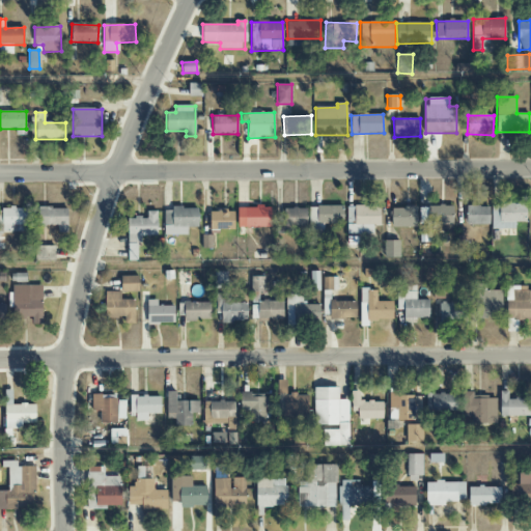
[(526,204),(492,204),(492,229),(514,230),(514,222),(526,222),(526,204)]
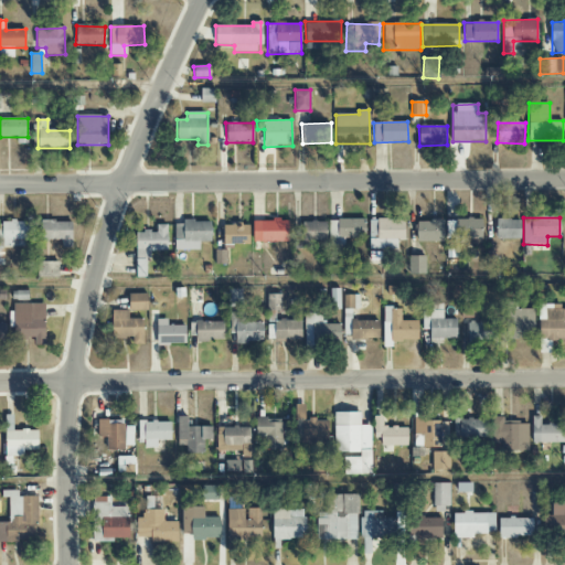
[(405,220),(370,219),(369,249),(396,249),(397,241),(404,241),(405,220)]
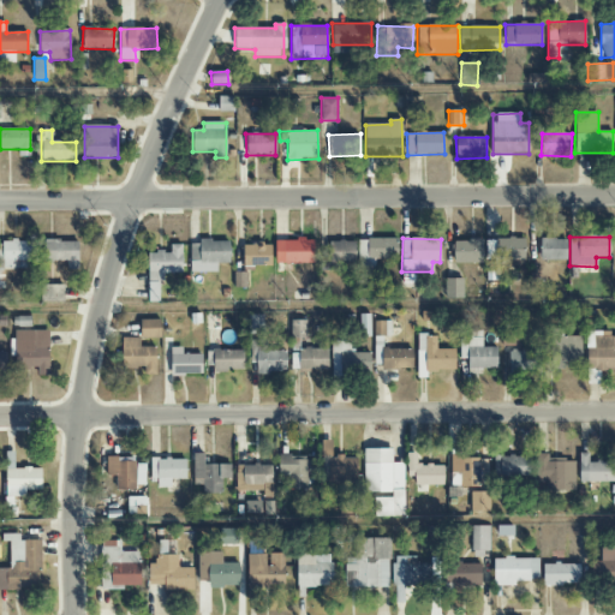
[(525,260),(525,238),(485,240),(485,262),(525,260)]
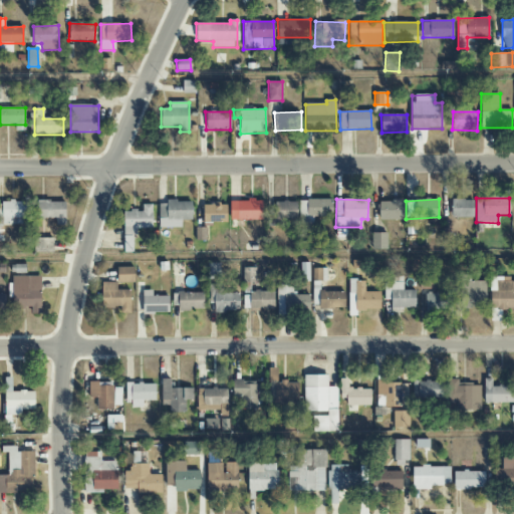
[(263,220),(262,200),(236,201),(237,221),(263,220)]
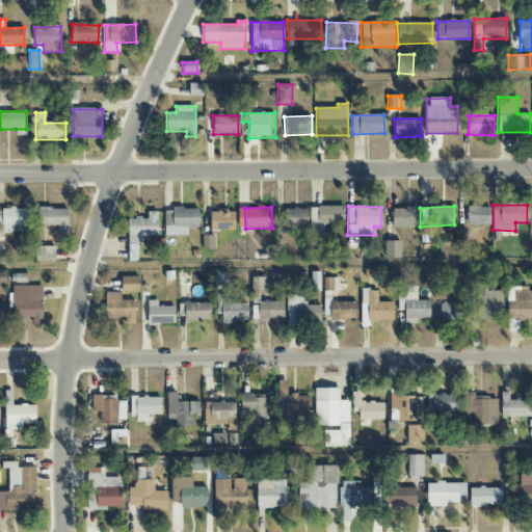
[(343,207),(310,207),(310,223),(343,223),(343,207)]
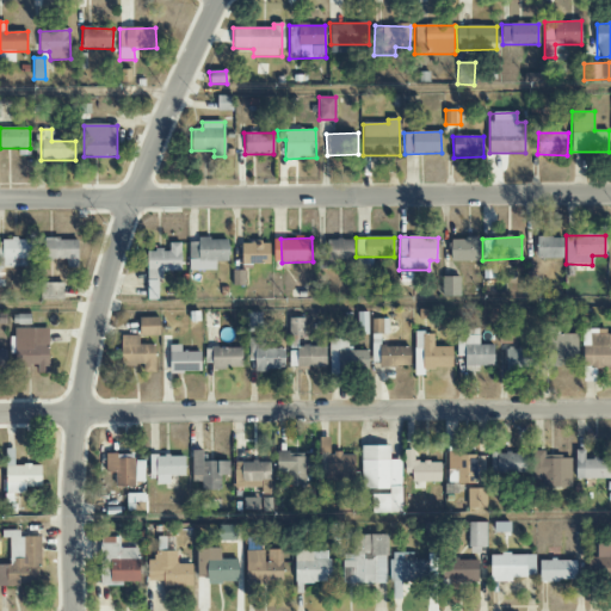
[(563,259),(563,238),(537,238),(536,258),(563,259)]
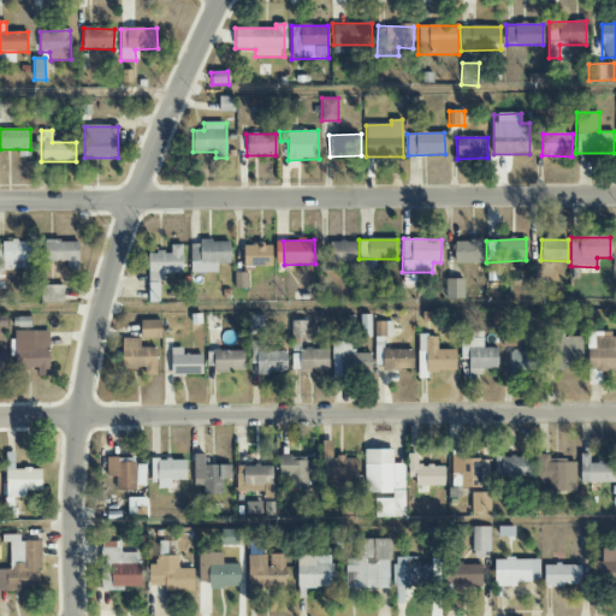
[(78,242),(45,241),(45,262),(67,262),(67,270),(78,270),(78,242)]
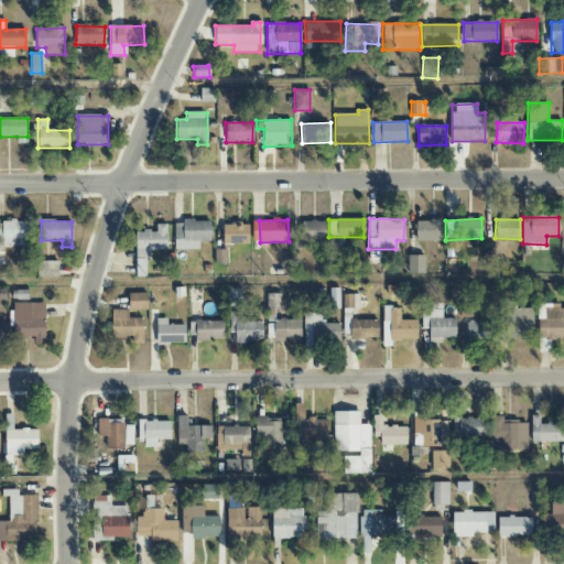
[(199,249),(198,241),(210,241),(210,220),(174,221),(175,250),(199,249)]
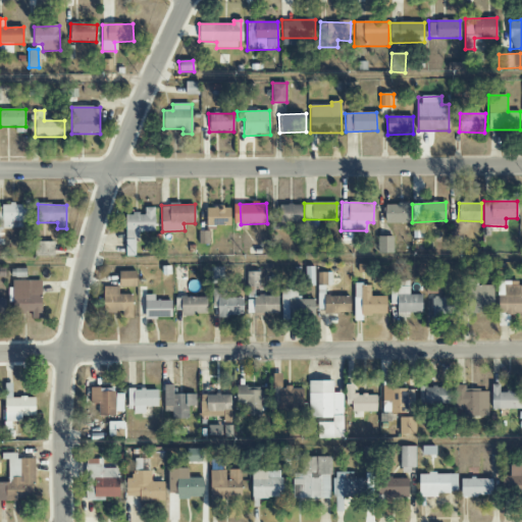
[(384,204),(385,223),(410,223),(409,204),(384,204)]
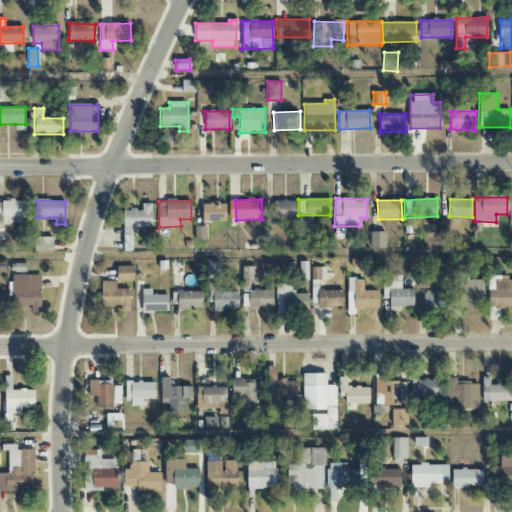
[(2,201),(2,224),(29,224),(29,201),(2,201)]
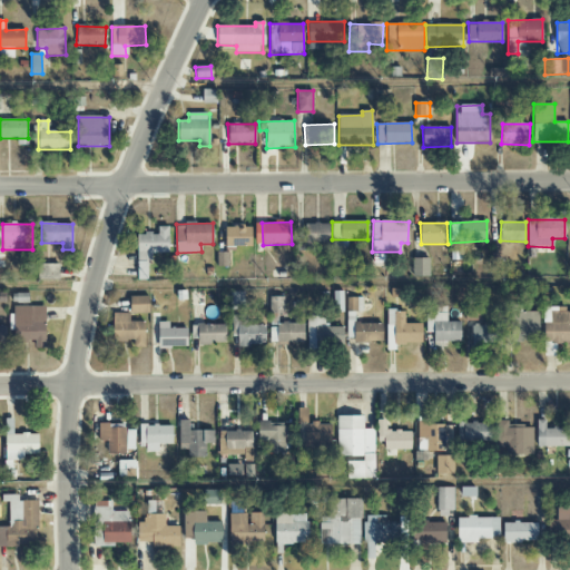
[(330,243),(330,224),(304,225),(305,244),(330,243)]
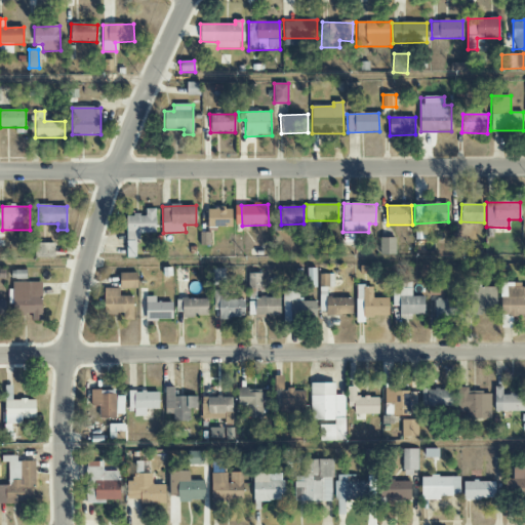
[(156,233),(155,208),(145,209),(145,215),(126,215),(126,257),(137,257),(137,233),(156,233)]
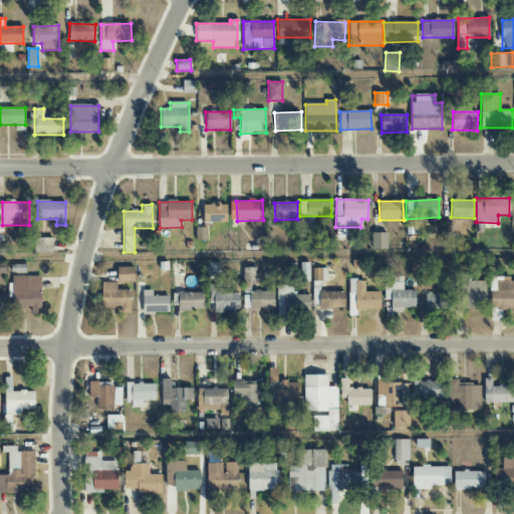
[(227,223),(227,204),(203,205),(204,223),(227,223)]
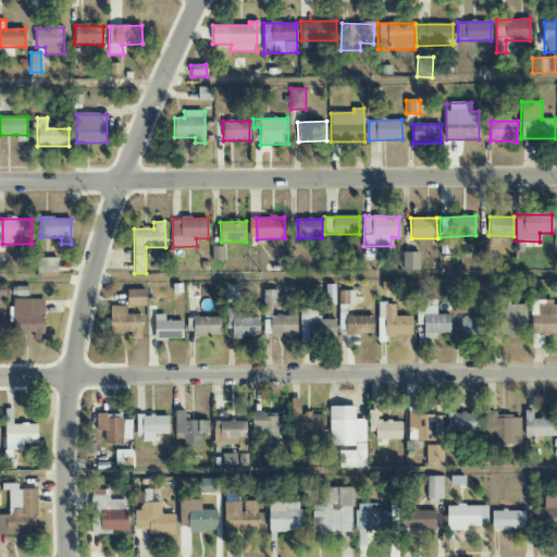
[(212,261),(224,261),(224,246),(211,247),(212,261)]
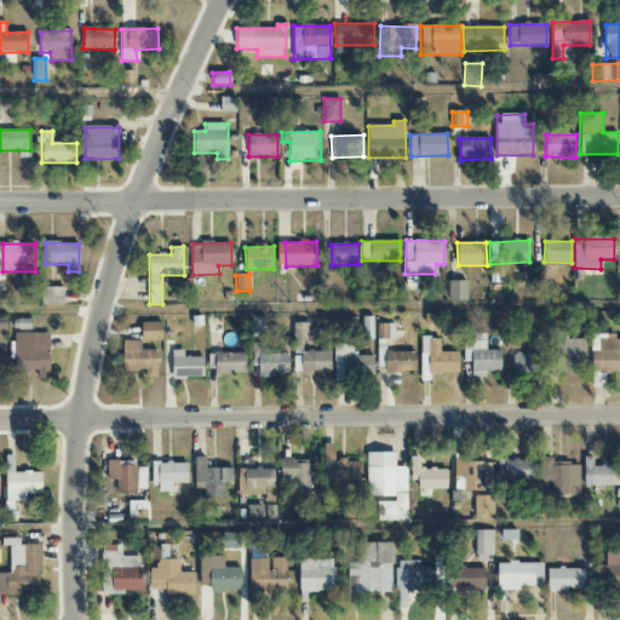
[(468,281),(448,281),(448,302),(466,302),(468,281)]
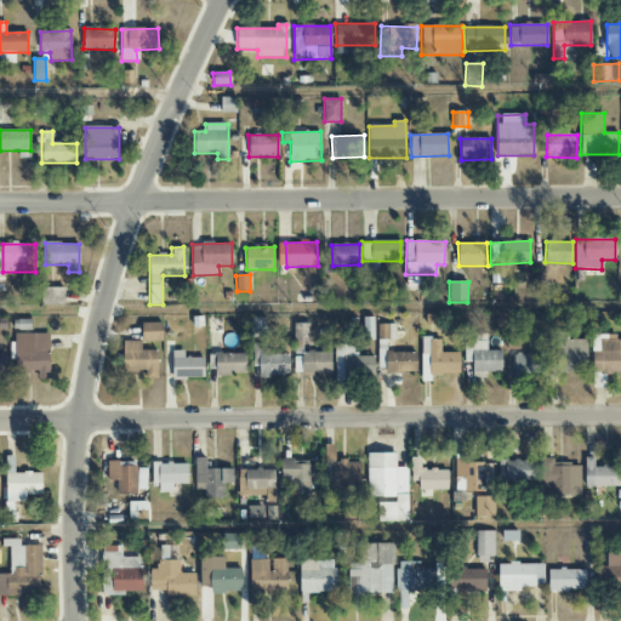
[(64,289),(43,288),(41,305),(64,305),(64,289)]
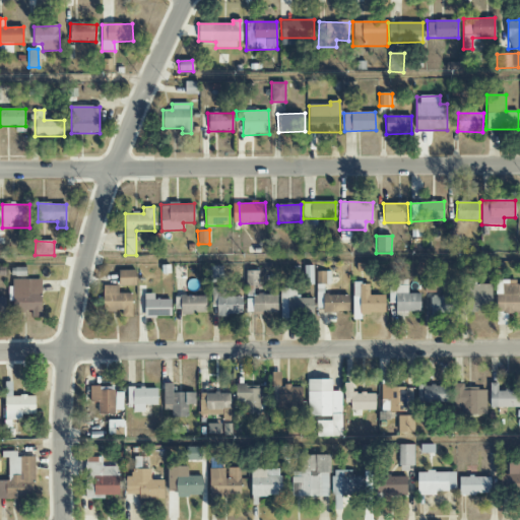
[(223,266),(210,266),(210,282),(222,282),(223,266)]
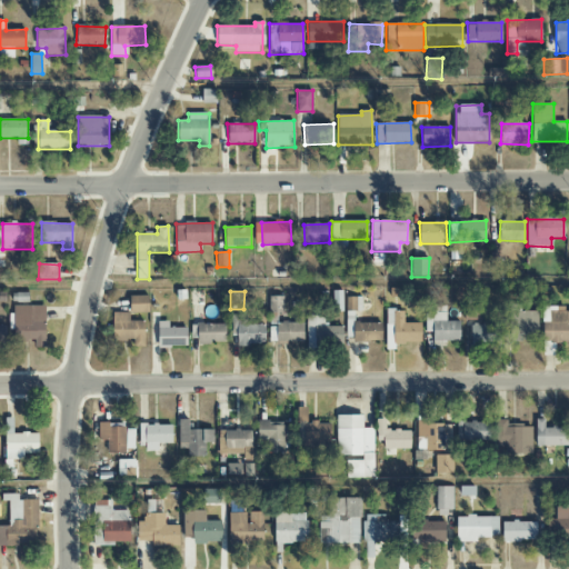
[(342,291),(332,291),(333,311),(342,311),(342,291)]
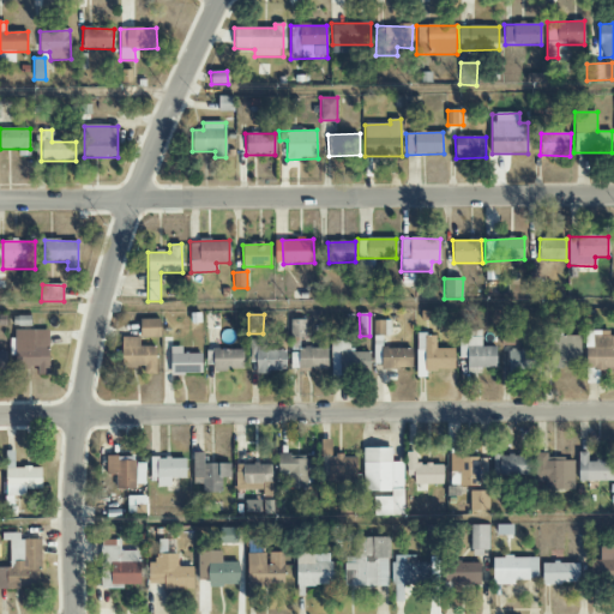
[(161,319),(140,319),(140,338),(161,338),(161,319)]
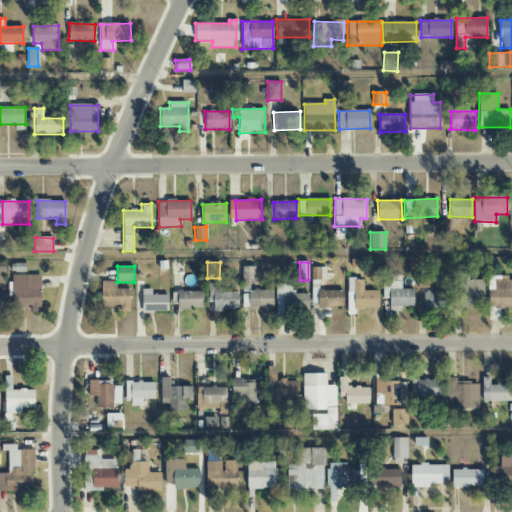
[(255,283),(255,266),(242,266),(242,283),(255,283)]
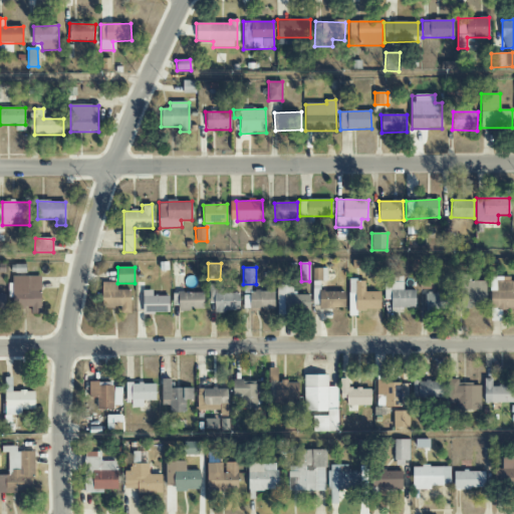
[(312,304),(319,304),(319,281),(327,281),(327,269),(313,268),(312,304)]
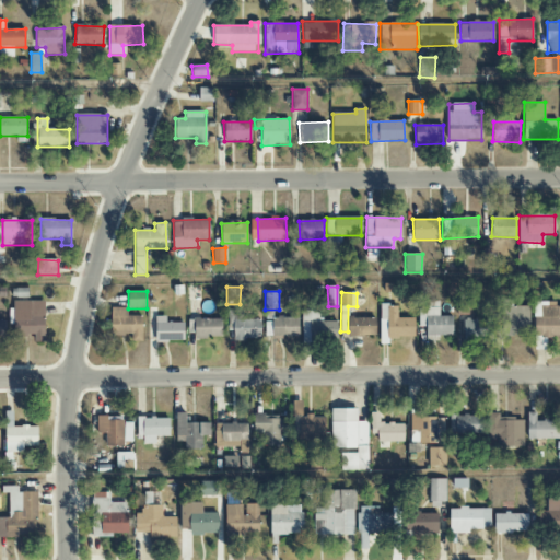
[(34,342),(45,342),(44,301),(13,301),(14,337),(34,337),(34,342)]
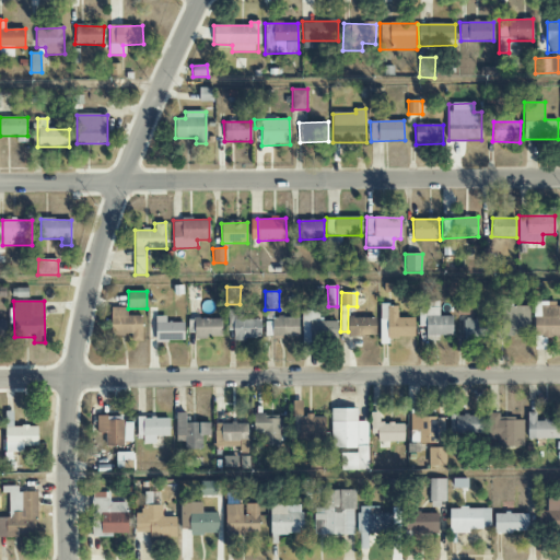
[(427,336),(453,336),(453,316),(439,316),(439,301),(429,302),(429,307),(418,307),(419,328),(427,327),(427,336)]
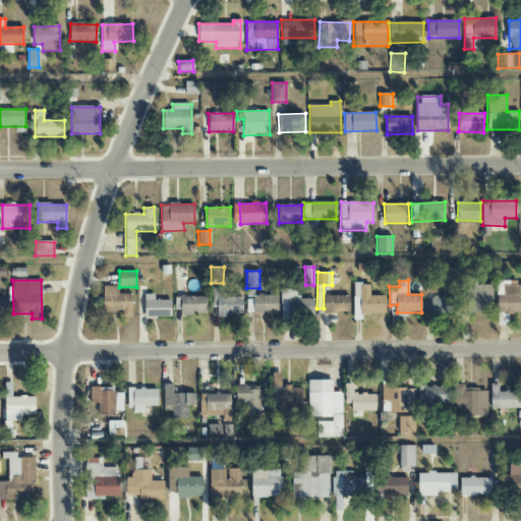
[(491,285),(476,285),(475,280),(466,281),(467,312),(493,312),(491,285)]
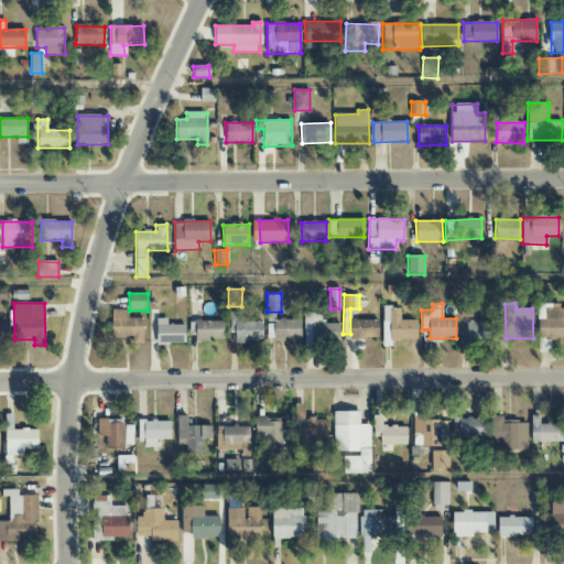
[(563,308),(560,310),(560,304),(538,304),(538,339),(563,338),(563,308)]
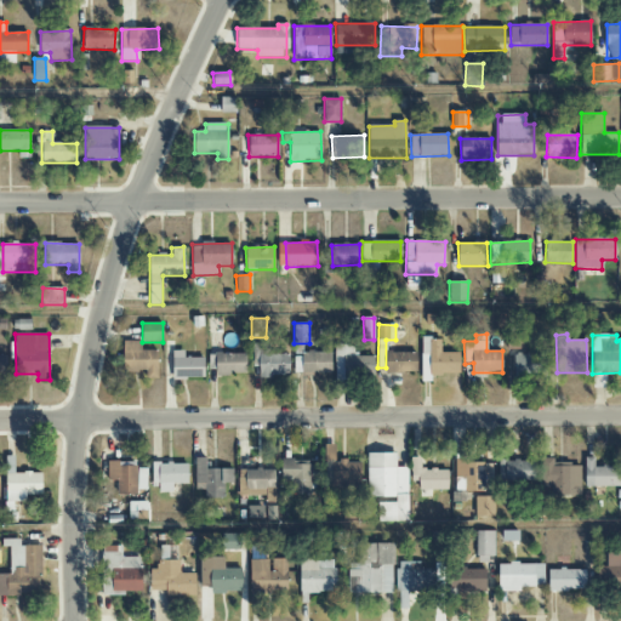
[(459,353),(440,353),(440,339),(421,339),(422,377),(460,376),(459,353)]
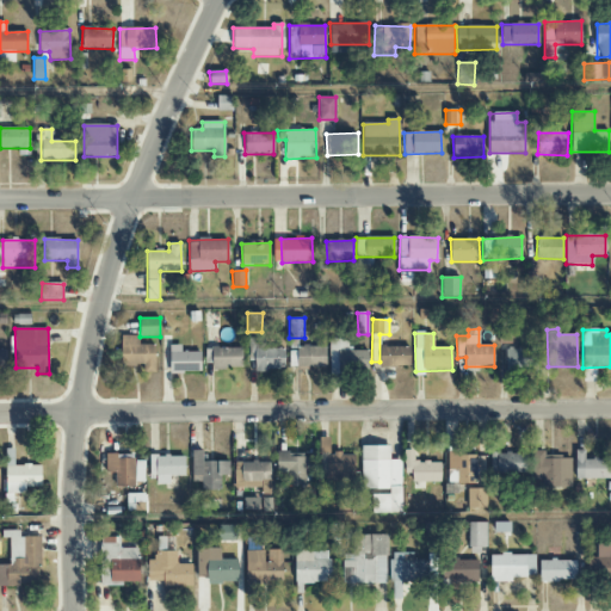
[(139,335),(121,337),(122,366),(143,365),(143,372),(155,372),(154,345),(140,345),(139,335)]
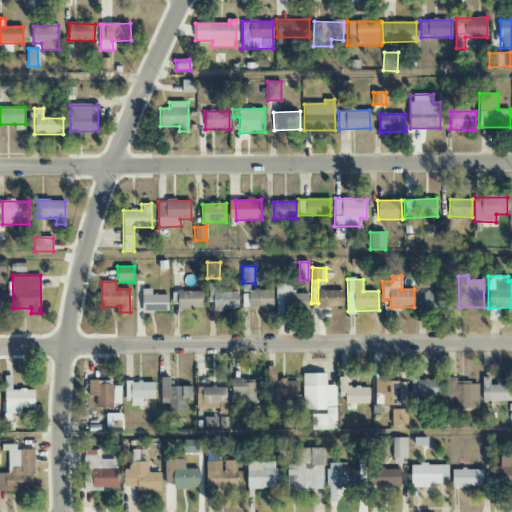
[(222,292),(222,283),(208,283),(208,297),(213,297),(213,311),(238,310),(238,292),(222,292)]
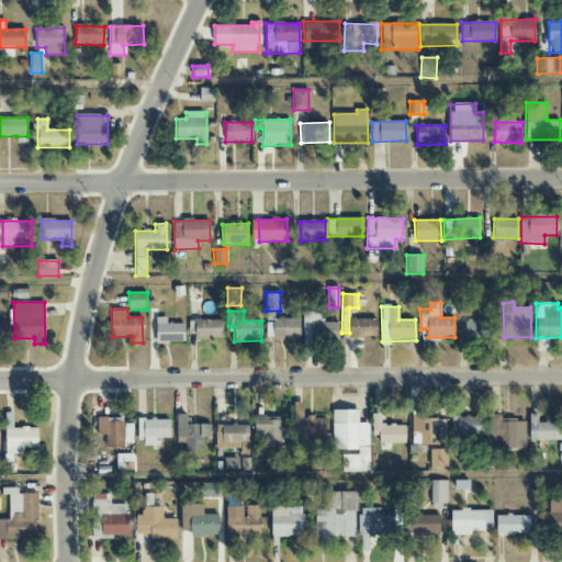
[(338,323),(321,323),(319,312),(302,312),(303,343),(338,341),(338,323)]
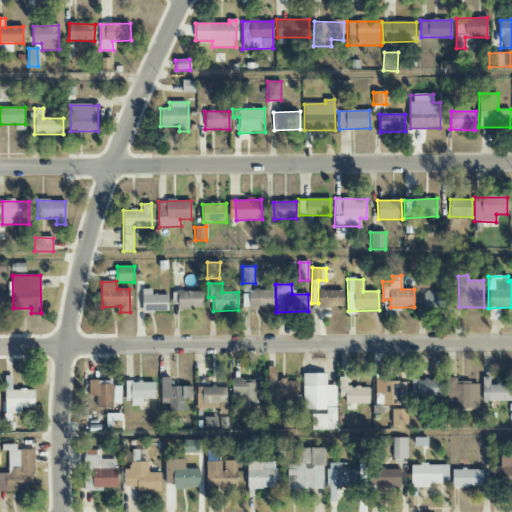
[(142,312),(168,312),(168,295),(152,295),(152,290),(142,290),(142,312)]
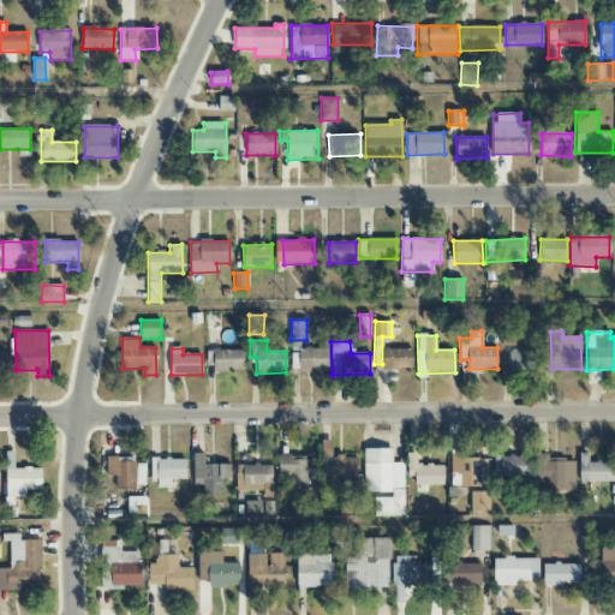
[(292,356),(291,370),(328,370),(328,348),(300,348),(300,356),(292,356)]
